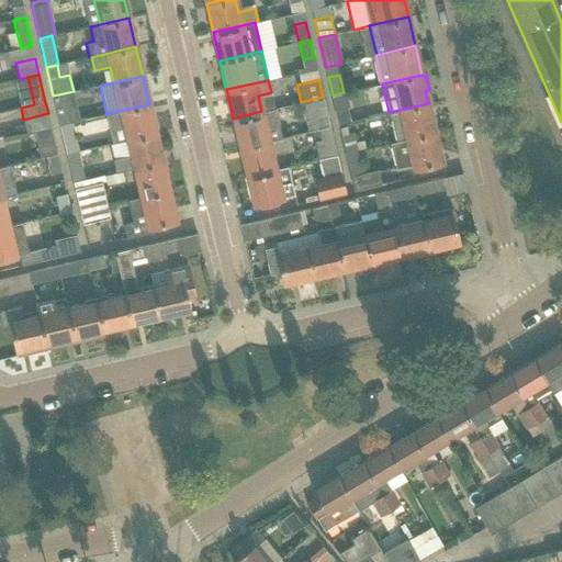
[(74,91),(53,96),(59,124),(72,122),(80,120),(74,91)]
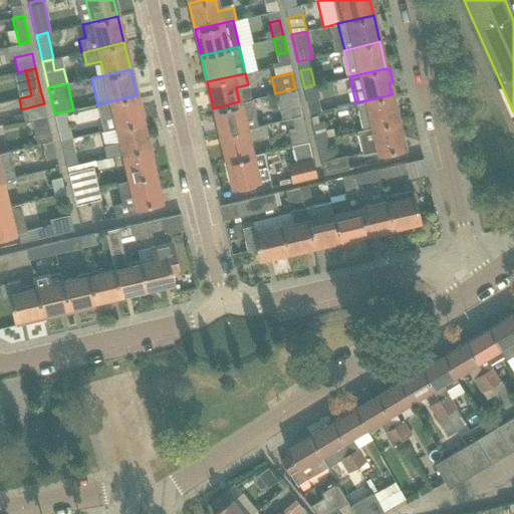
[(318,101),(315,90),(314,84),(304,87),(308,103),(318,101)]
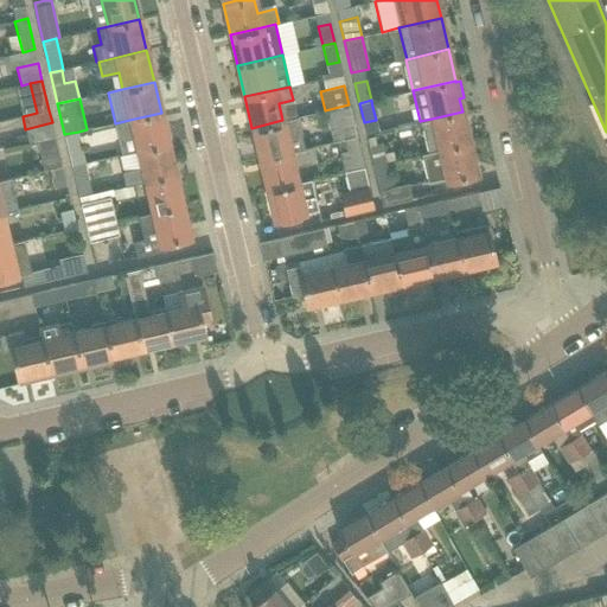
[(353,125),(349,104),(325,110),(330,129),(353,125)]
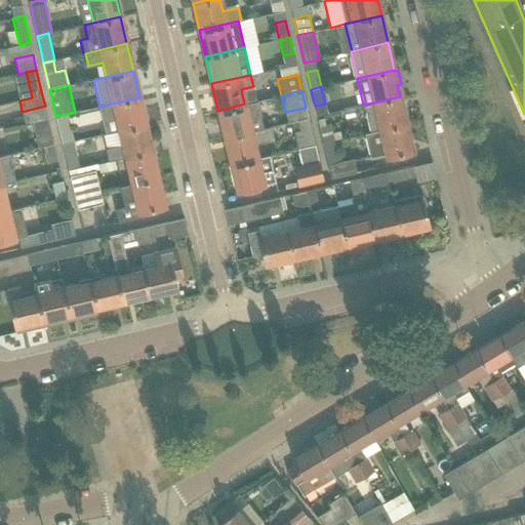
[(406,123),(400,96),(373,103),(363,105),(344,109),(345,114),(365,109),(370,132),(379,129),(406,123)]
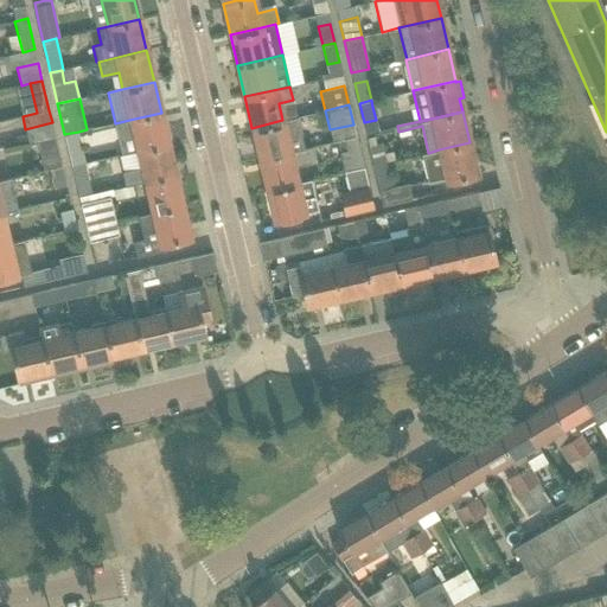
[(168,144),(161,113),(129,120),(115,123),(119,139),(133,135),(136,151),(168,144)]
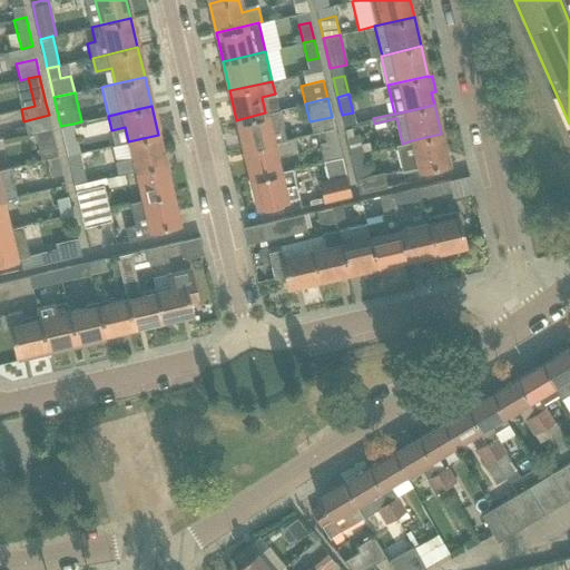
[(278,110),(265,112),(236,120),(244,149),(272,143),(285,139),(282,125),(283,125),(279,110),(278,110)]
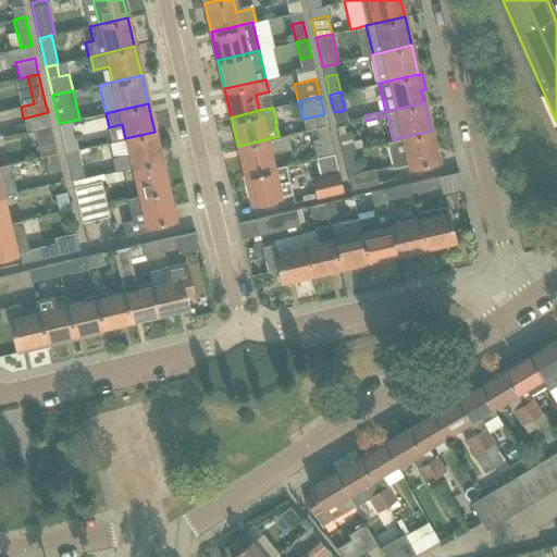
[(57,152),(48,112),(23,119),(27,133),(34,131),(40,157),(45,156),(57,152)]
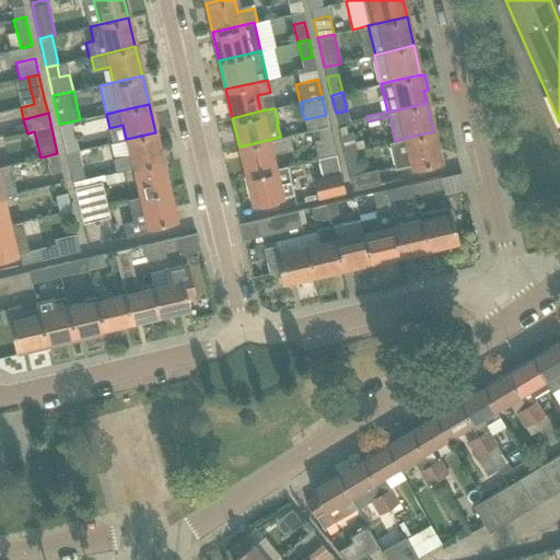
[(74,132),(72,121),(59,124),(61,135),(66,153),(78,150),(74,132)]
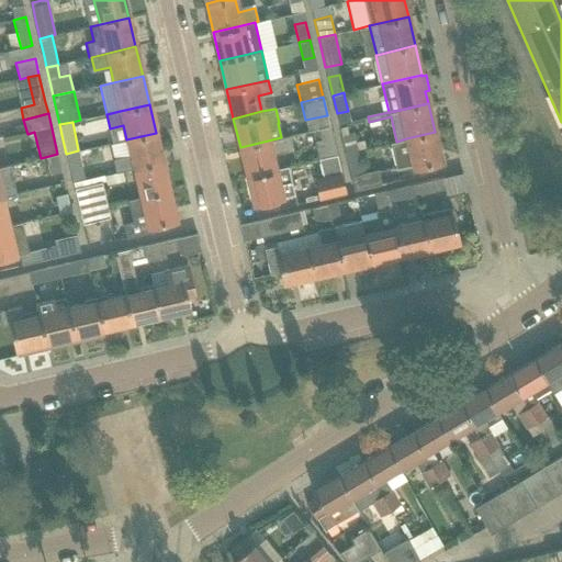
[(353,132),(348,133),(341,135),(346,153),(358,149),(353,132)]
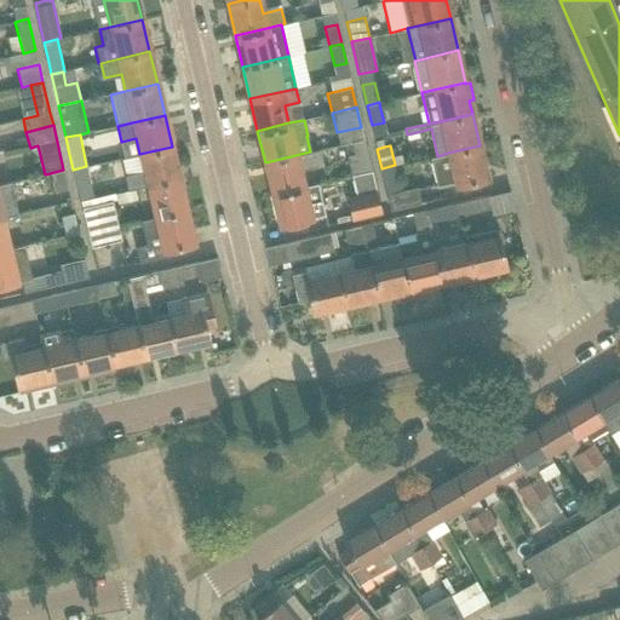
[(487,178),(480,145),(448,153),(437,156),(430,158),(437,188),(455,183),(457,185),(487,178)]
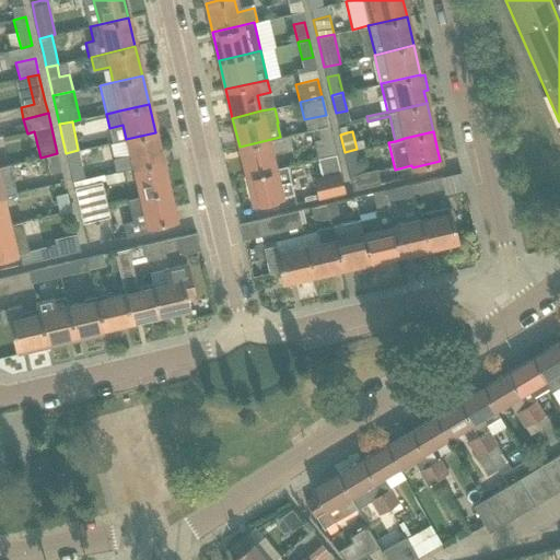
[(130,154),(113,159),(116,172),(133,167),(162,161),(155,132),(127,139),(130,154)]
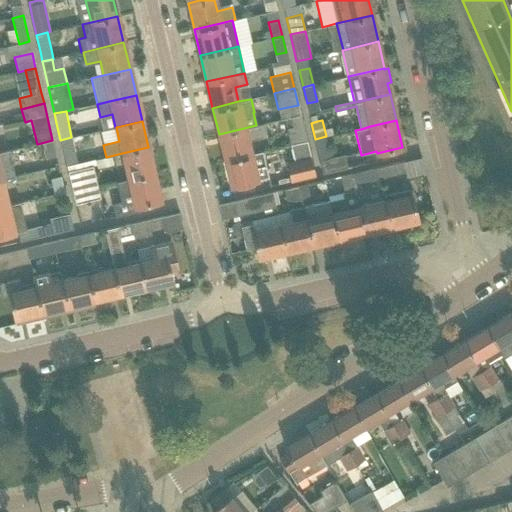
[(251,154),(247,141),(262,137),(259,124),(256,125),(244,128),(219,134),(225,160),(251,154)]
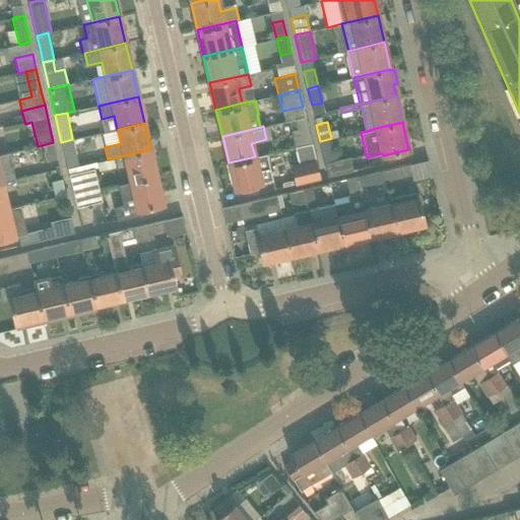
[(311,143),(308,127),(291,131),(295,147),(311,143)]
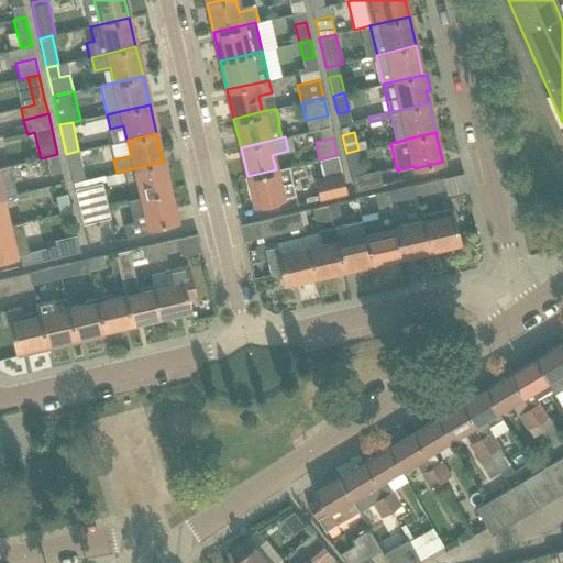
[(364,174),(359,150),(346,153),(355,191),(383,185),(378,170),(364,174)]
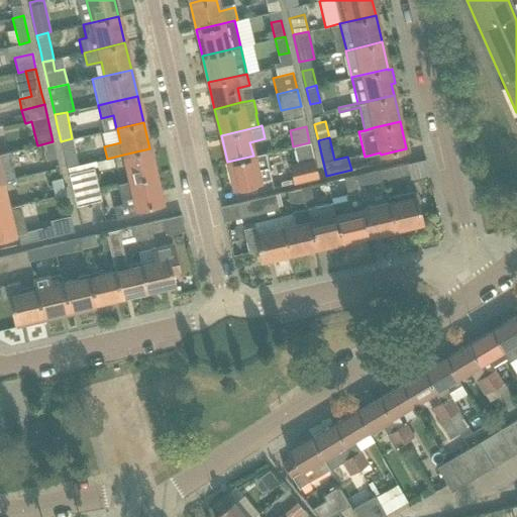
[(72,138),(61,141),(67,168),(79,165),(72,138)]
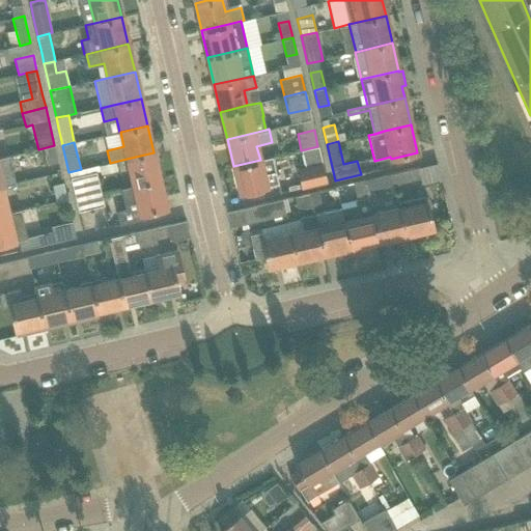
[(58,162),(54,145),(43,148),(47,165),(58,162)]
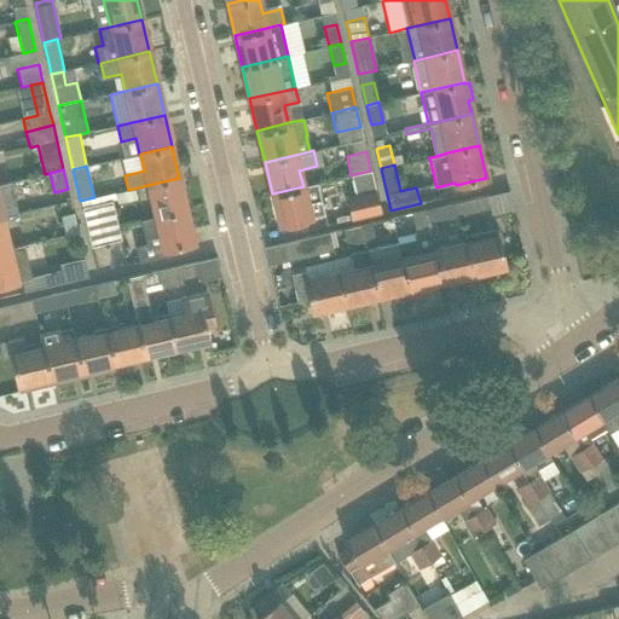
[(381,213),(370,171),(351,175),(356,195),(346,197),(351,220),(381,213)]
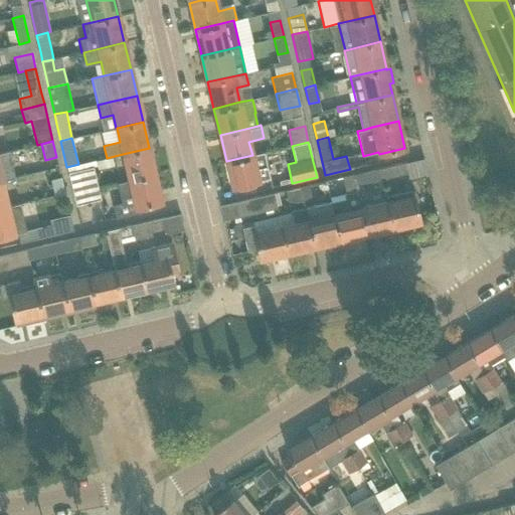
[(155,174),(149,148),(123,154),(129,180),(155,174)]
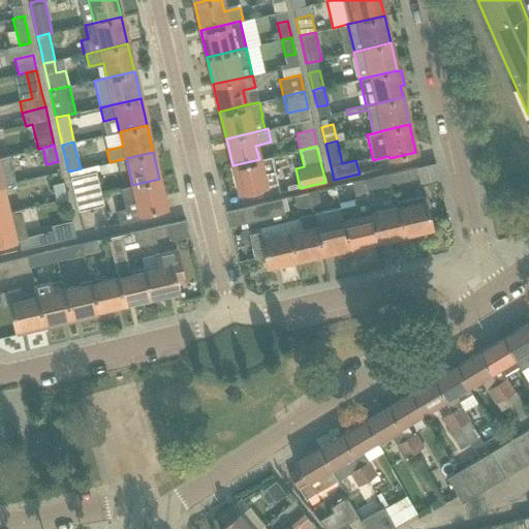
[(0,185),(2,185),(2,186),(16,183),(9,155),(0,156),(0,185)]
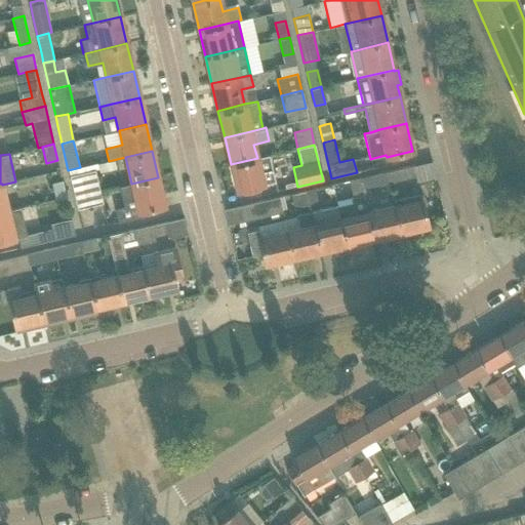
[(269,155),(257,158),(231,164),(237,192),(275,183),(269,155)]
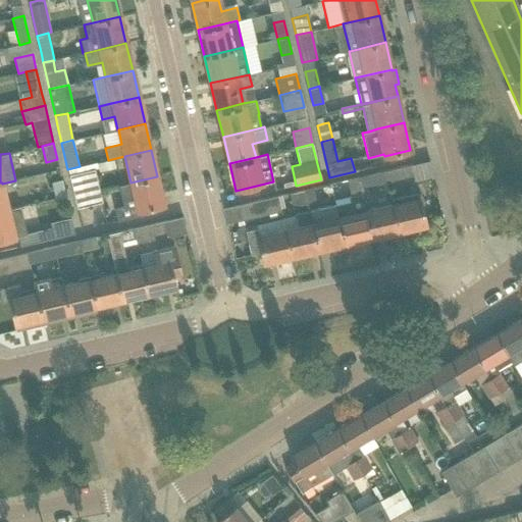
[(413,176),(410,165),(383,171),(386,183),(413,176)]
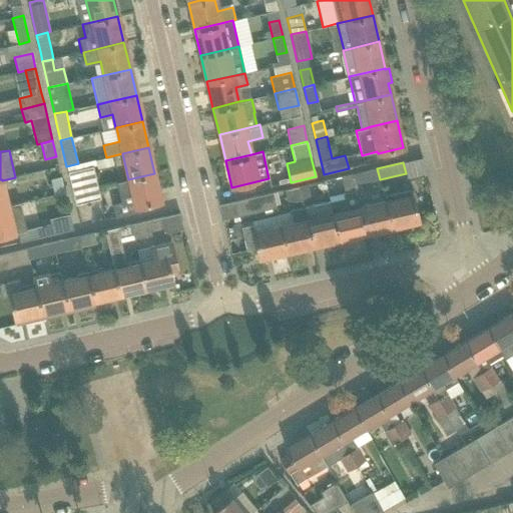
[(80,179),(95,176),(95,175),(93,166),(78,169),(79,173),(69,175),(75,204),(86,201),(80,179)]
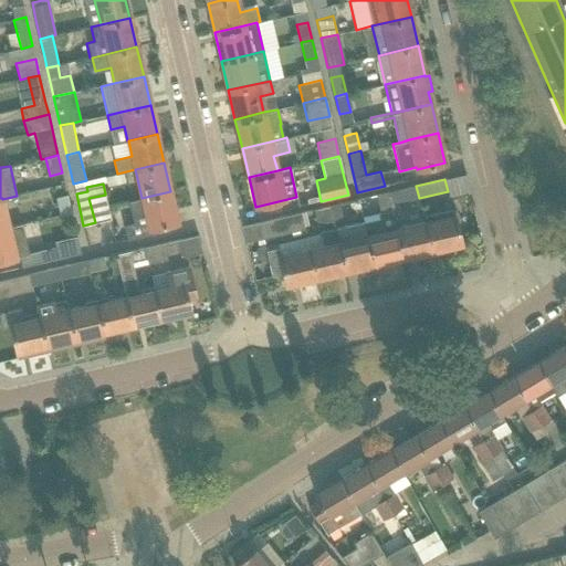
[(419,198),(416,186),(387,192),(390,205),(419,198)]
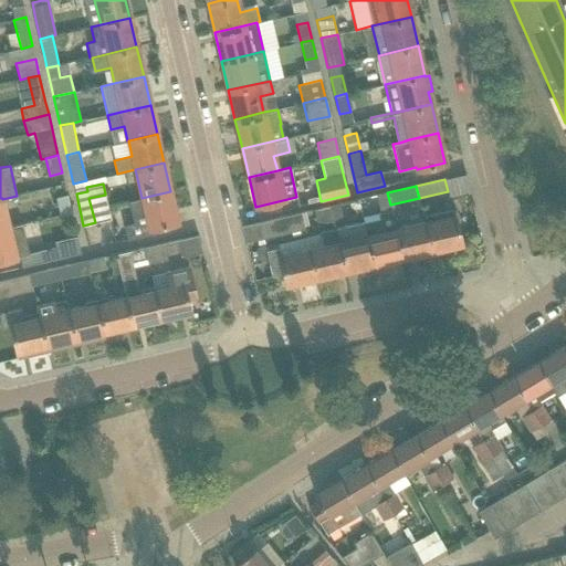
[(177,221),(170,191),(142,198),(129,201),(134,223),(124,226),(127,239),(163,231),(161,224),(177,221)]
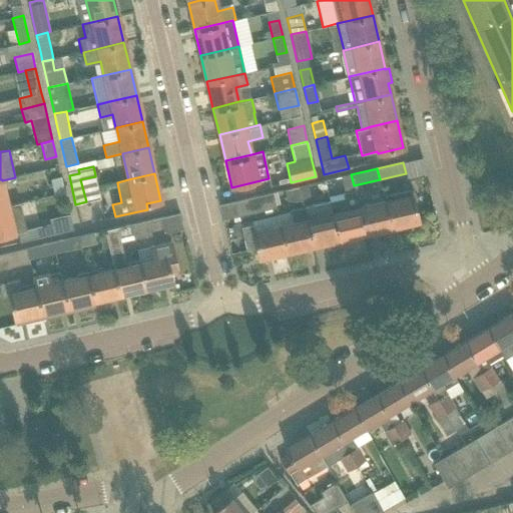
[(359,207),(354,185),(351,174),(342,176),(346,197),(345,197),(347,206),(332,209),(339,238),(365,232),(359,207)]
